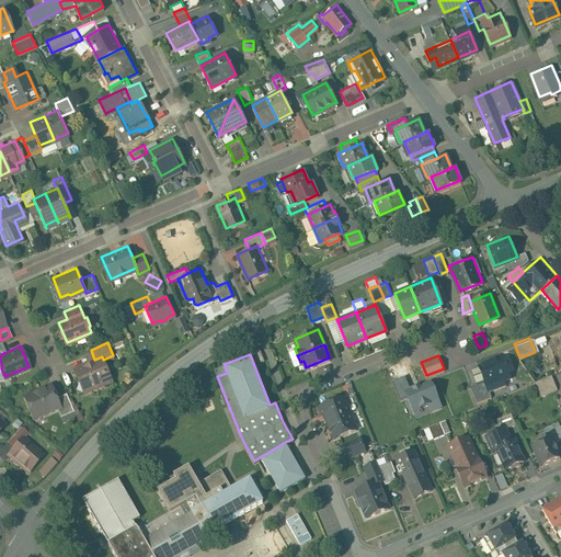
[(501,355),(479,364),(479,365),(484,377),(485,381),(489,388),(496,386),(495,381),(508,376),(501,355)]
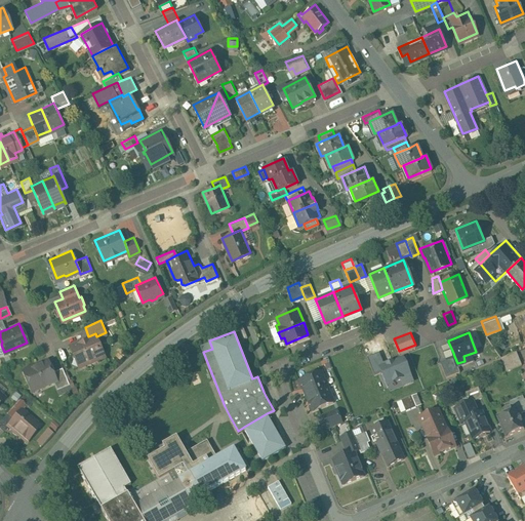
[(88,336),(72,344),(75,351),(72,356),(87,362),(101,356),(97,350),(102,348),(96,336),(95,333),(88,336)]
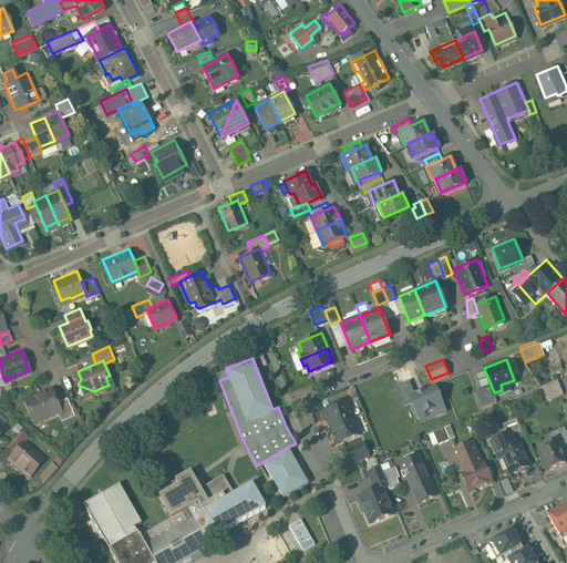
[(484,369),(476,371),(482,385),(490,381),(484,369)]
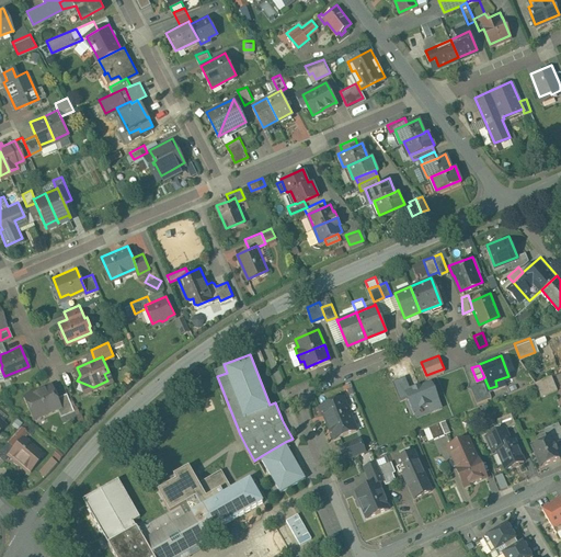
[(551,373),(535,379),(540,394),(557,387),(551,373)]
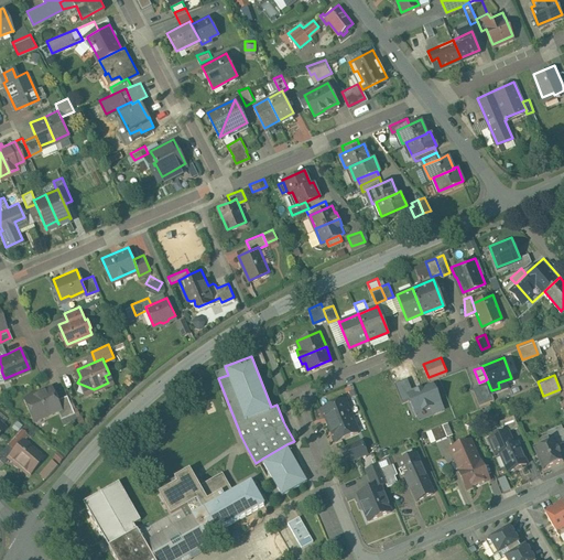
[(488,383),(474,388),(479,402),(494,397),(491,390),(488,383)]
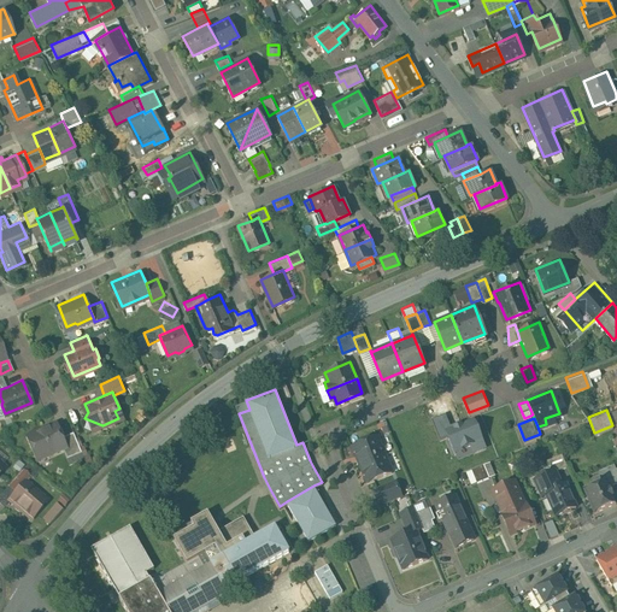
[(56,421),(27,434),(31,446),(31,447),(34,452),(35,453),(36,457),(65,445),(66,445),(62,435),(56,421)]
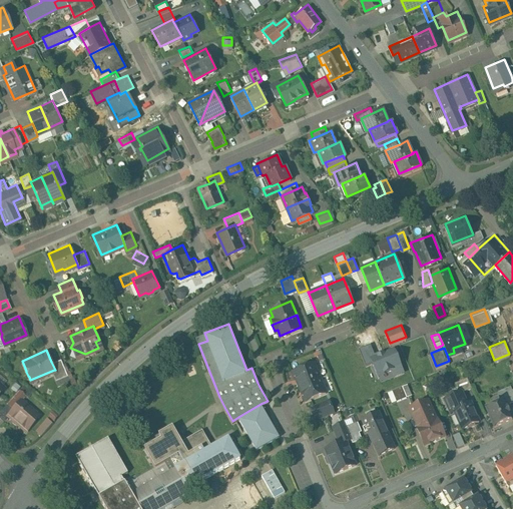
[(61,357),(51,362),(55,370),(54,370),(58,378),(68,374),(61,357)]
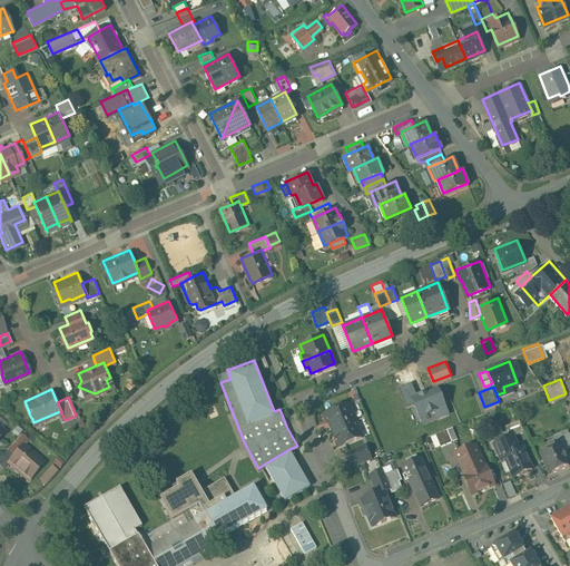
[(349,401),(325,410),(332,427),(355,418),(349,401)]
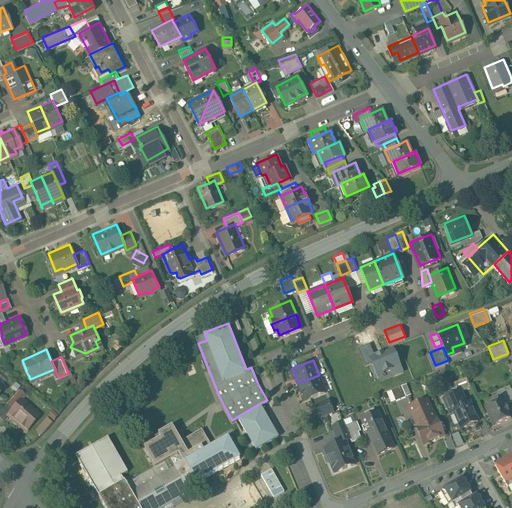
[(319,375),(298,383),(304,398),(325,389),(319,375)]
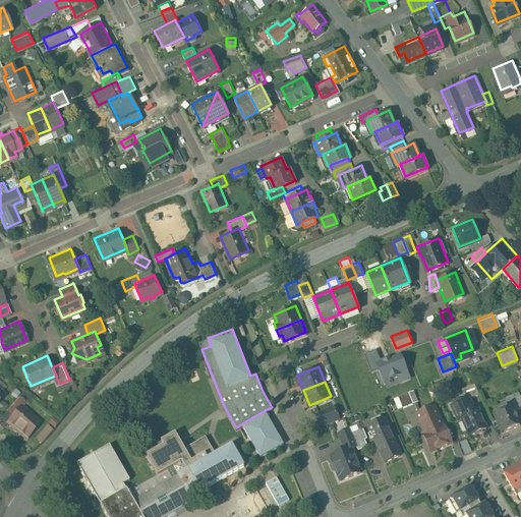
[(474,382),(462,387),(466,397),(478,392),(474,382)]
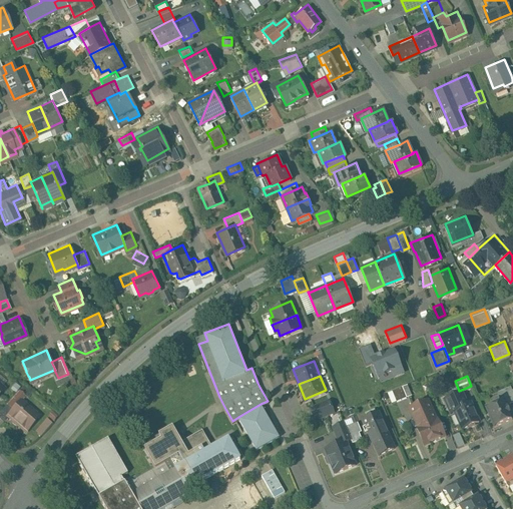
[(512,386),(512,387),(510,383),(501,387),(507,401),(512,398),(512,386)]
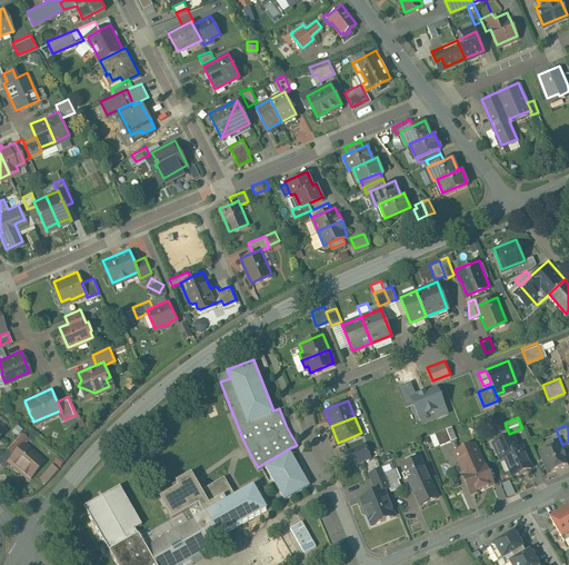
[(446,426),(435,430),(439,443),(450,437),(446,426)]
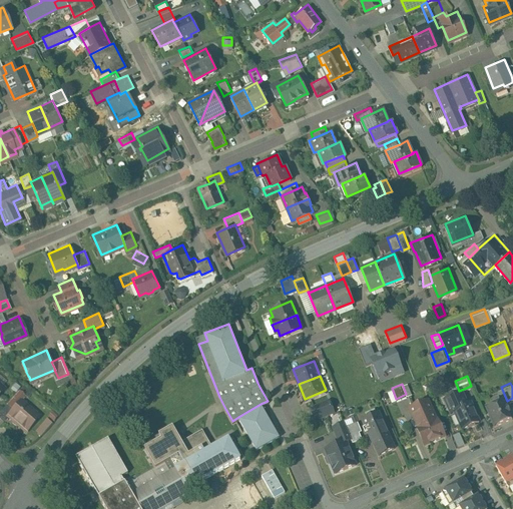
[(18,388),(8,400),(14,405),(21,399),(25,394),(18,388)]
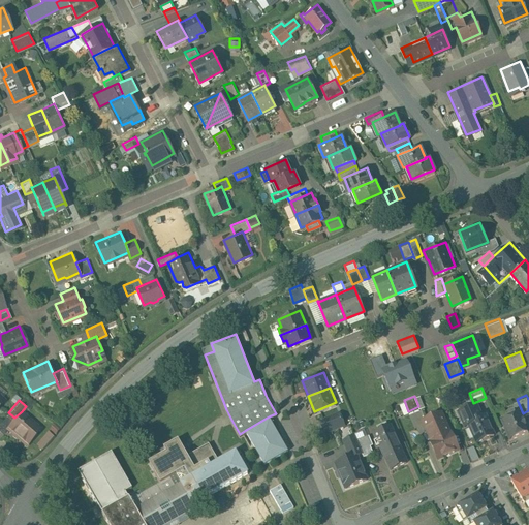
[(471,404),(459,409),(465,424),(468,422),(468,420),(476,417),(471,404)]
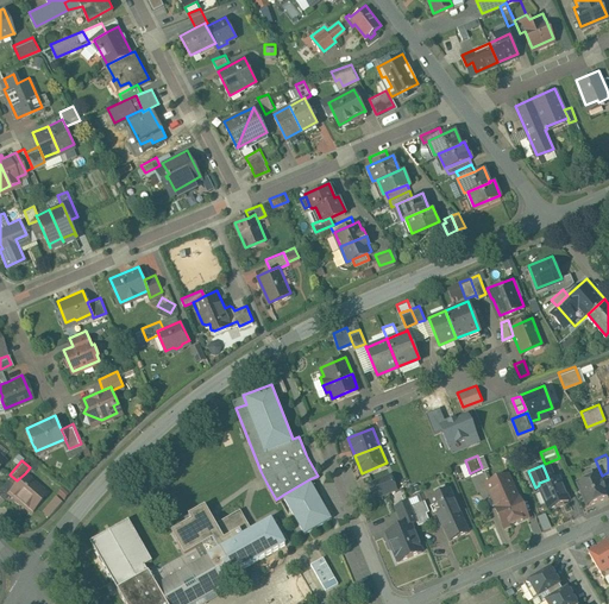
[(597,470),(586,474),(586,473),(576,478),(586,503),(607,495),(597,470)]
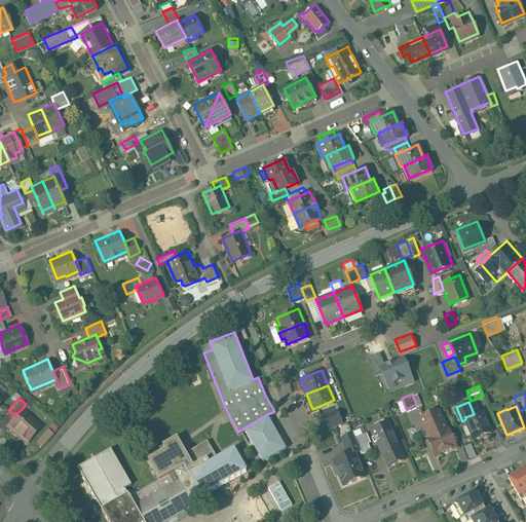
[(337,408),(322,414),(327,426),(342,420),(337,408)]
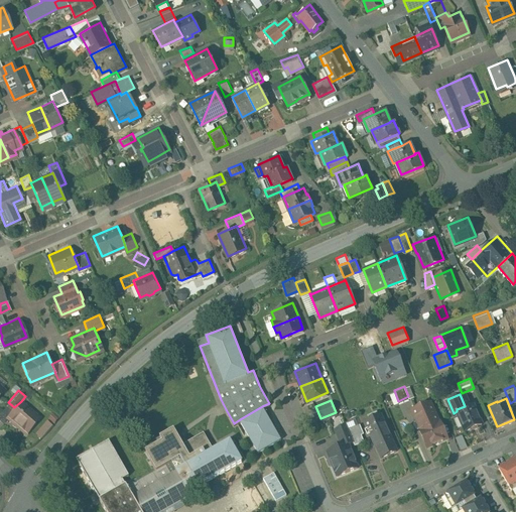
[(429,400),(411,408),(420,427),(419,428),(426,444),(446,435),(439,419),(438,419),(429,400)]
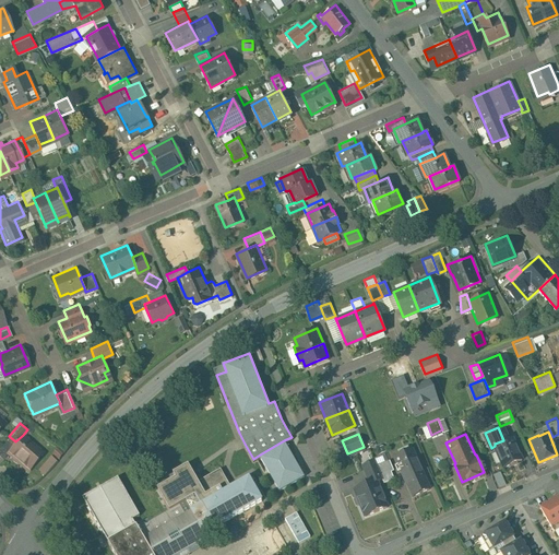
[(23,435),(15,441),(10,449),(28,465),(39,455),(33,449),(35,446),(23,435)]
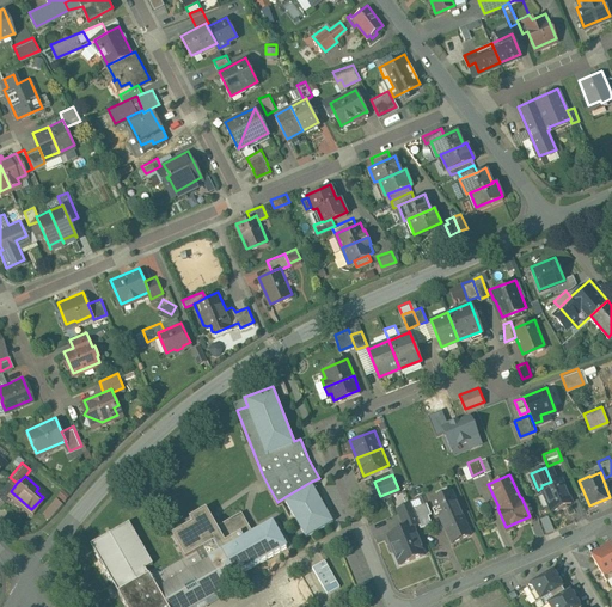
[(551,482),(542,485),(542,488),(551,509),(571,500),(561,477),(551,482)]
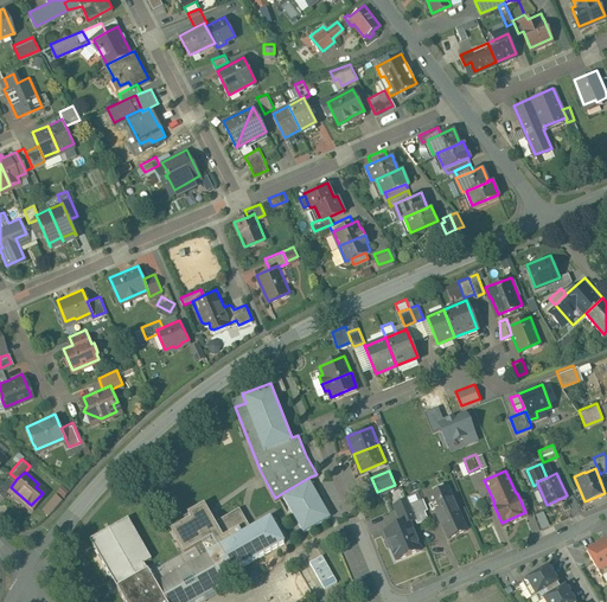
[(330,514),(308,478),(282,493),(304,530),(330,514)]
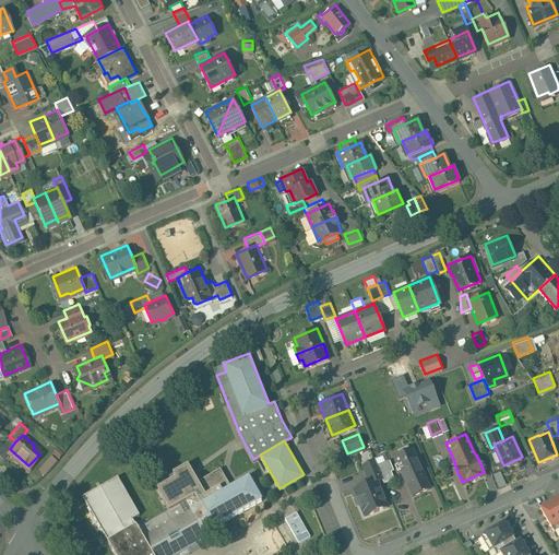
[(412,447),(395,455),(412,494),(429,486),(412,447)]
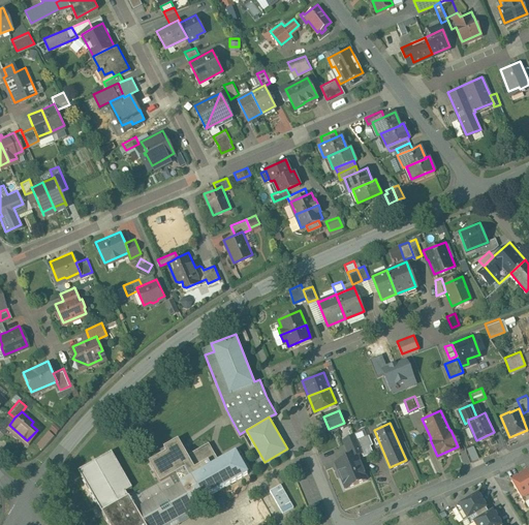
[(354,433),(343,438),(349,455),(355,452),(356,453),(362,451),(356,438),(354,433)]
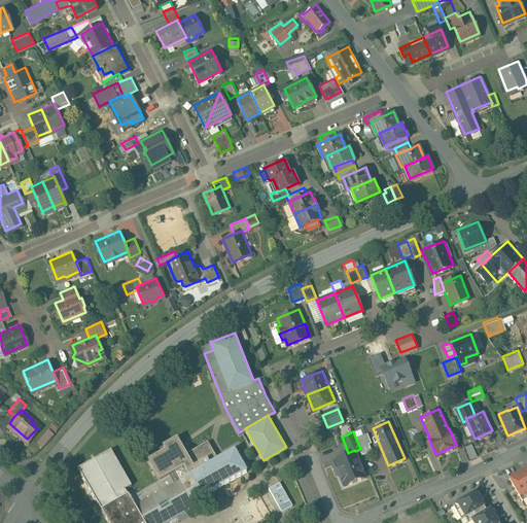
[(366,431),(355,437),(360,449),(361,451),(370,448),(367,441),(370,440),(366,431)]
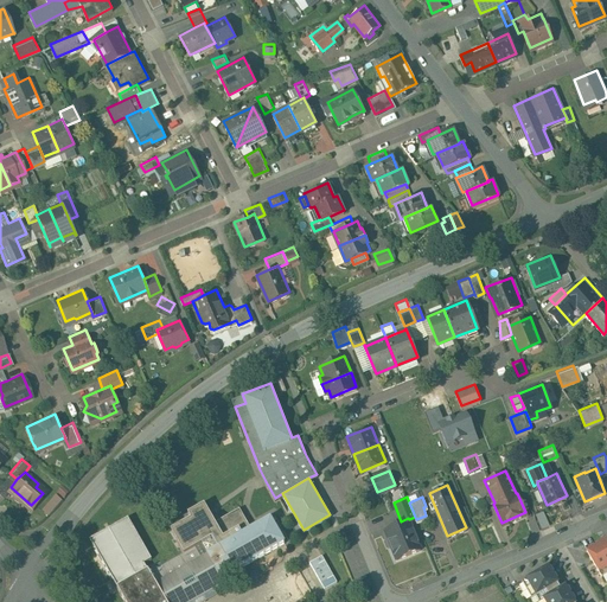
[(240,506),(215,520),(204,501),(187,511),(191,517),(171,527),(184,551),(149,570),(148,568),(147,568),(117,586),(126,601),(186,601),(193,599),(195,601),(198,601),(205,597),(203,593),(224,581),(221,576),(285,539),(270,516),(250,526),(240,506)]
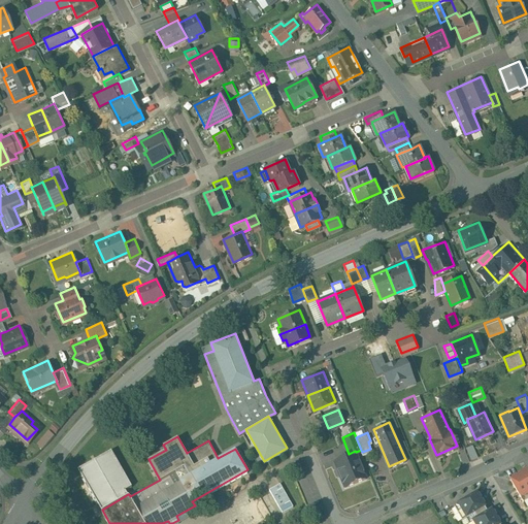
[(470,456),(474,454),(471,443),(466,445),(470,456)]
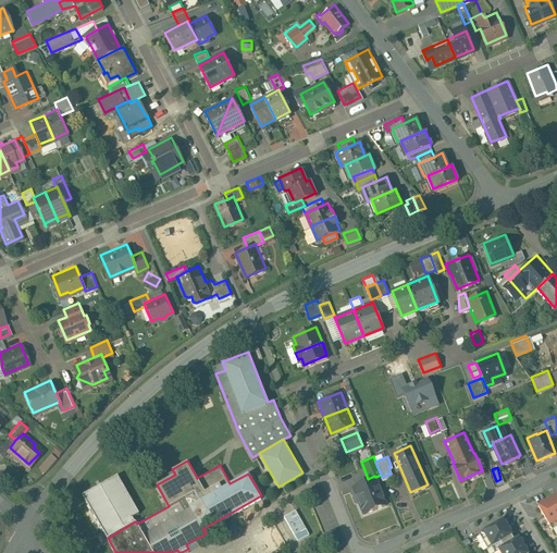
[(118,474),(82,493),(103,531),(108,538),(135,521),(132,515),(139,512),(118,474)]
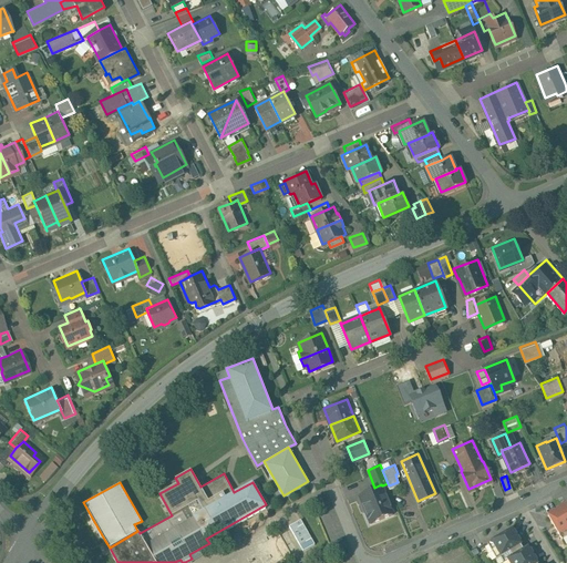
[(374,488),(359,494),(370,521),(392,511),(382,485),(381,484),(374,488)]
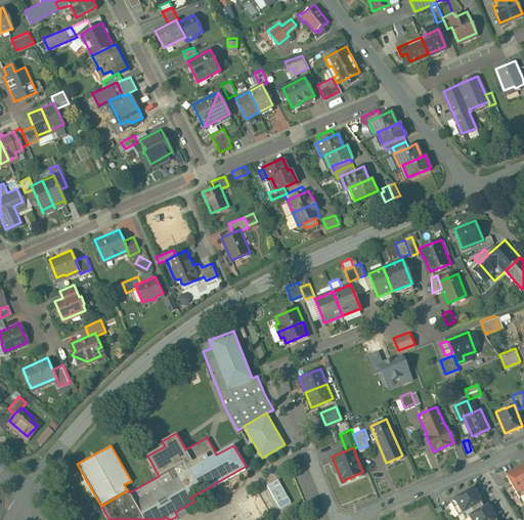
[(523,463),(506,473),(519,495),(523,491),(523,463)]
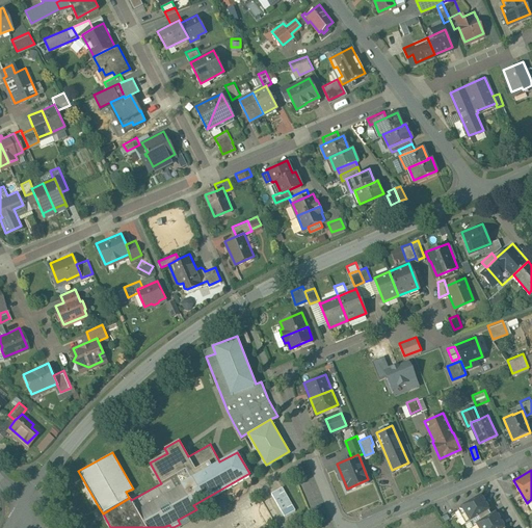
[(284,527),(291,524),(266,481),(256,486),(278,527),(284,527)]
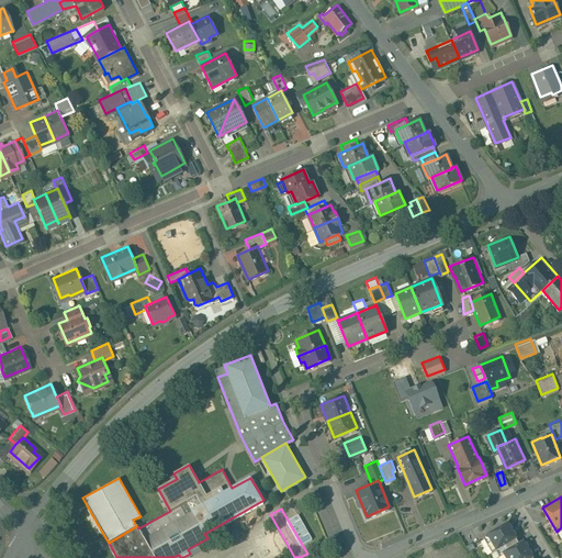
[(534,556),(524,539),(518,543),(516,537),(517,537),(507,522),(483,536),(492,551),(496,549),(498,555),(499,557),(532,557),(534,556)]
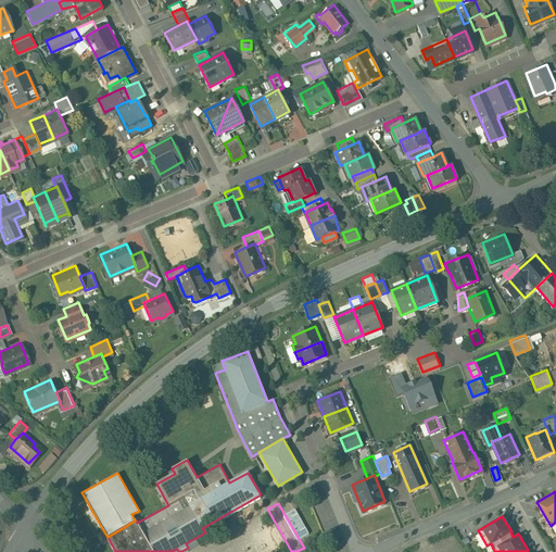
[(237,524),(234,517),(226,522),(230,527),(237,524)]
